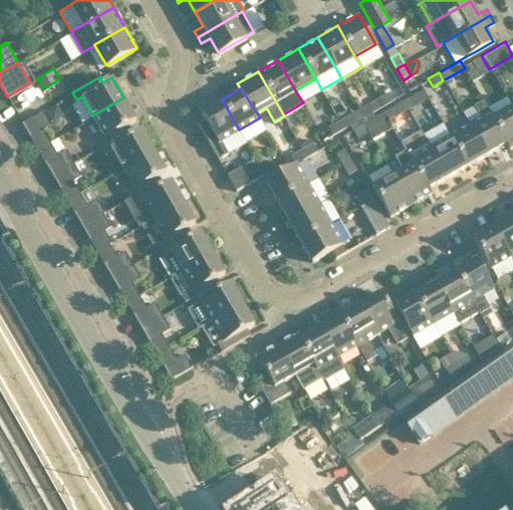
[(390,90),(378,96),(382,104),(394,98),(390,90)]
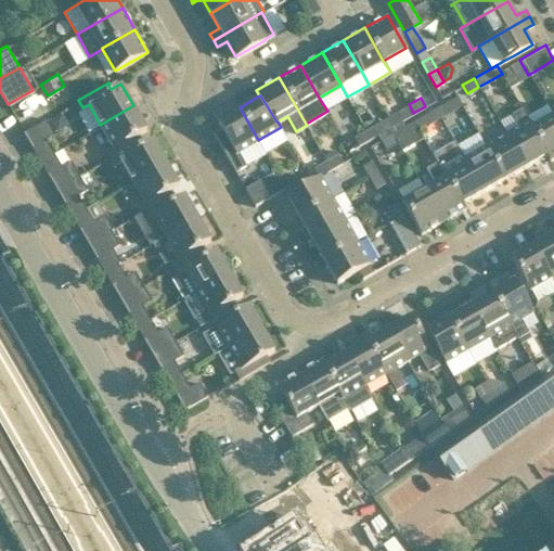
[(401,120),(413,113),(409,104),(396,112),(401,120)]
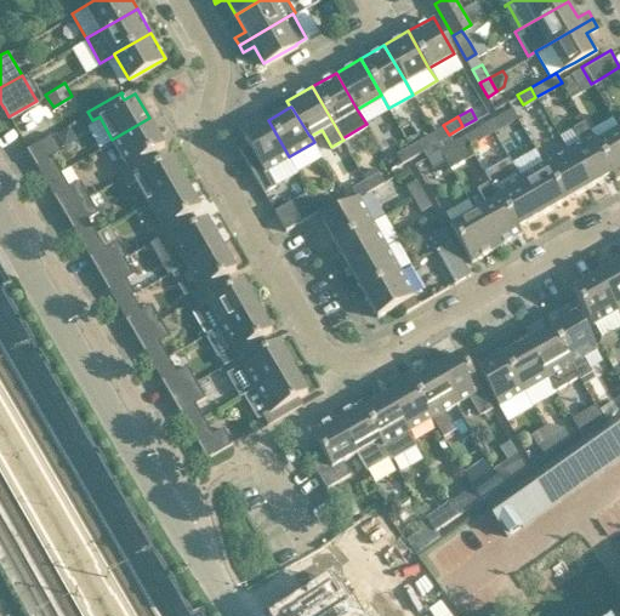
[(501,117),(489,124),(494,132),(507,125),(501,117)]
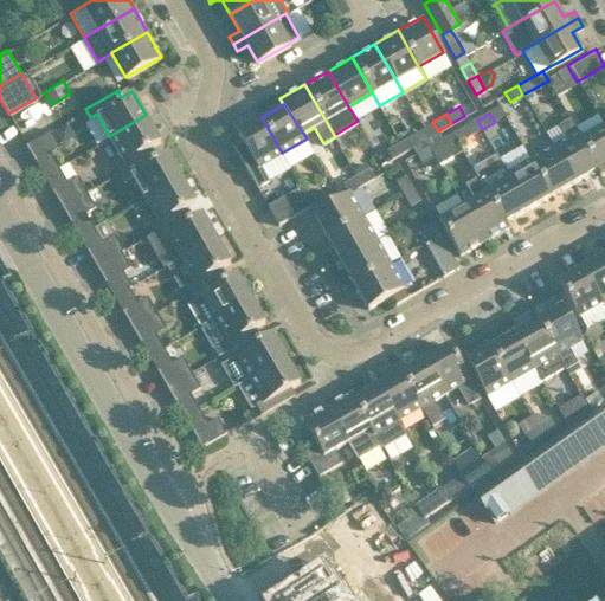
[(116,162),(121,169),(153,152),(149,146),(160,140),(146,115),(109,136),(122,159),(116,162)]
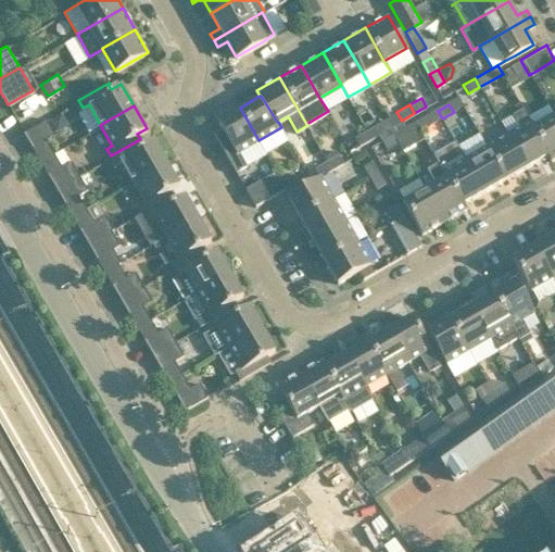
[(214,133),(236,171),(247,165),(239,151),(259,140),(240,108),(217,121),(222,128),(214,133)]
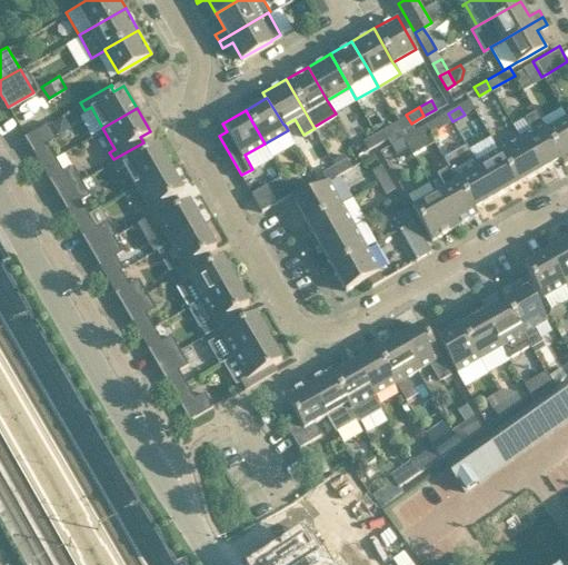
[(542,122),(542,124),(535,110),(525,116),(532,129),(519,136),(539,169),(560,158),(560,157),(545,129),(546,128),(542,122)]
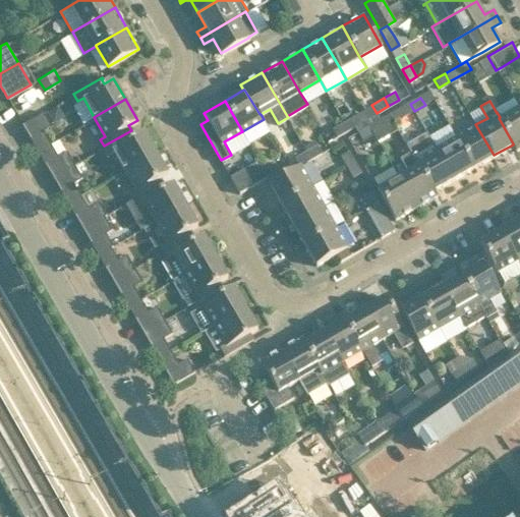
[(404,117),(414,111),(410,104),(400,109),(404,117)]
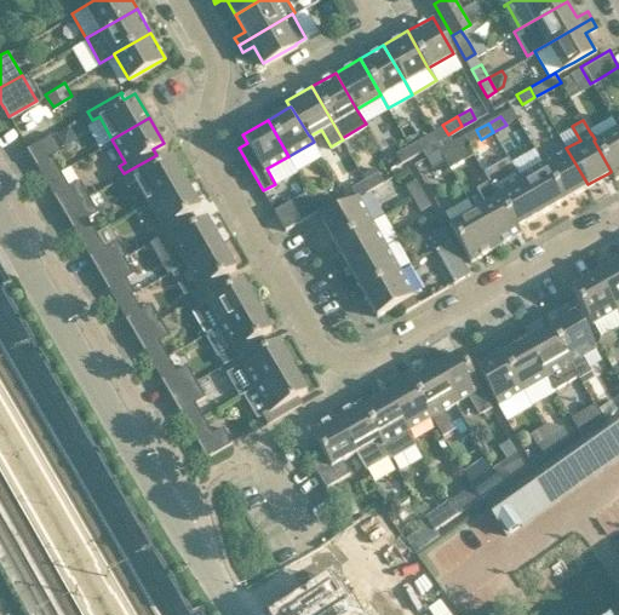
[(433,131),(442,145),(451,141),(447,134),(448,134),(442,125),(433,131)]
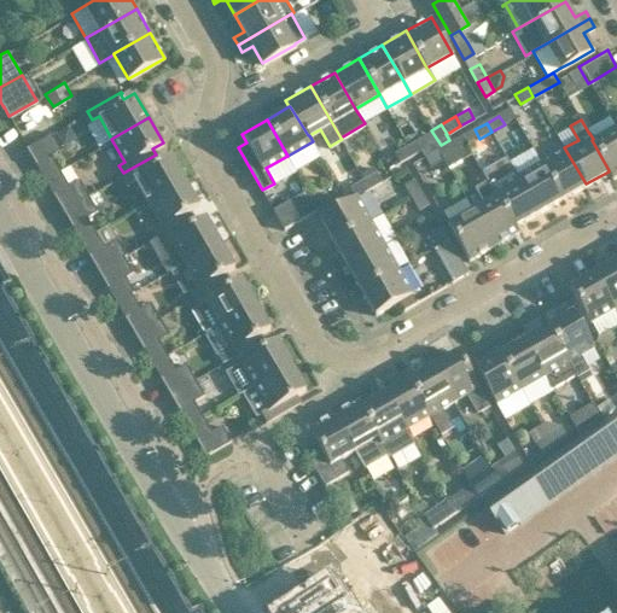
[(616,128),(616,127),(593,139),(592,140),(609,170),(609,171),(612,177),(616,174),(616,128)]
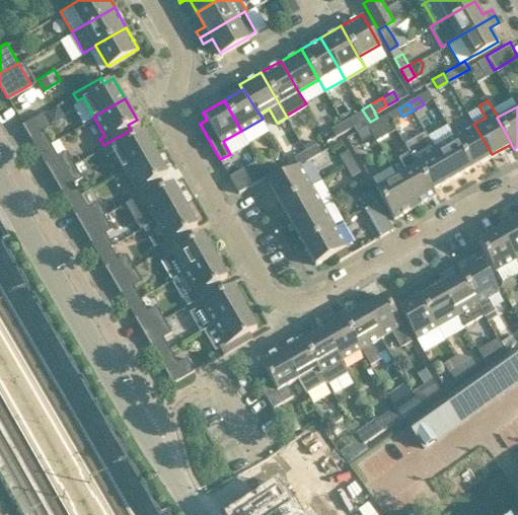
[(50,142),(43,129),(54,123),(46,109),(22,123),(29,137),(30,137),(38,149),(50,142)]
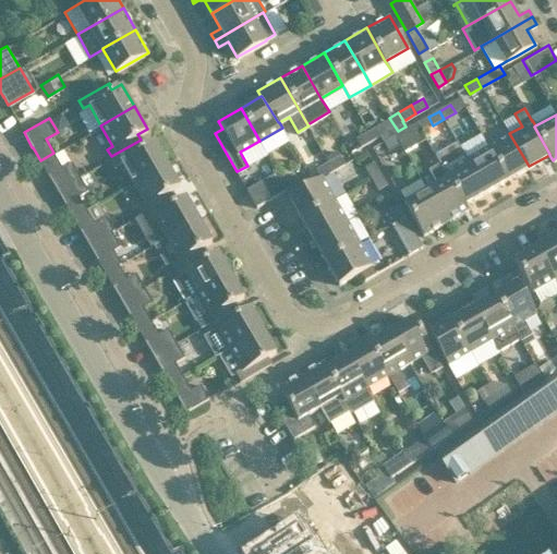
[(384,132),(379,134),(383,140),(395,133),(398,131),(389,118),(379,123),(384,132)]
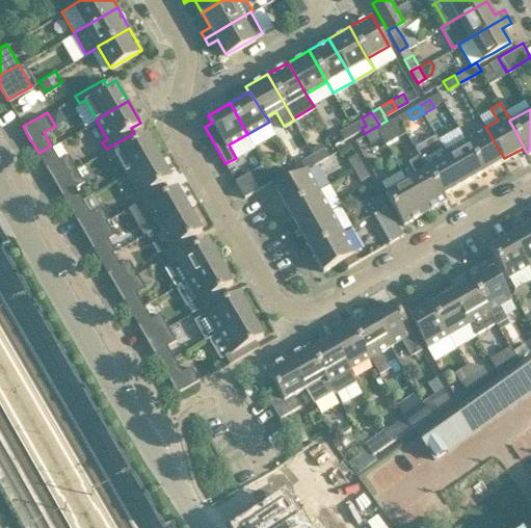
[(351,124),(355,132),(362,128),(366,126),(362,117),(351,124)]
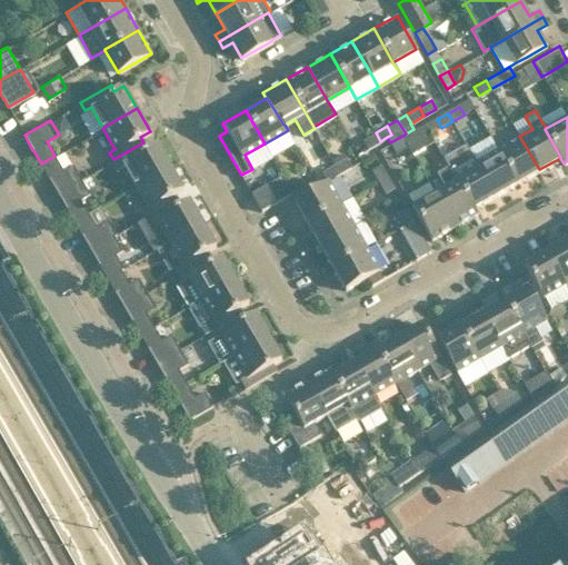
[(422,146),(420,140),(415,132),(414,129),(406,134),(402,136),(407,145),(411,151),(422,146)]
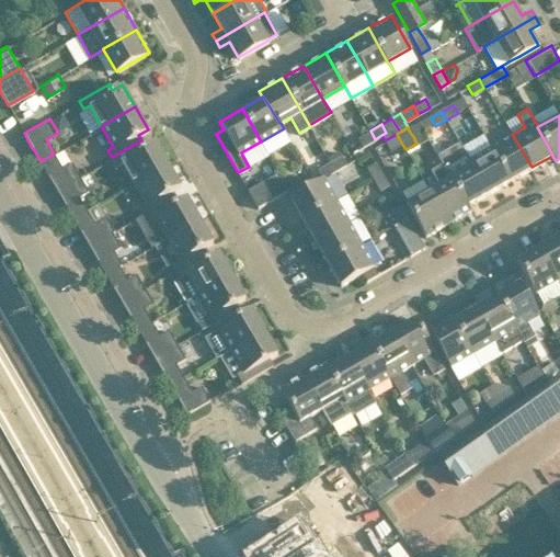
[(375,139),(370,131),(357,138),(363,146),(375,139)]
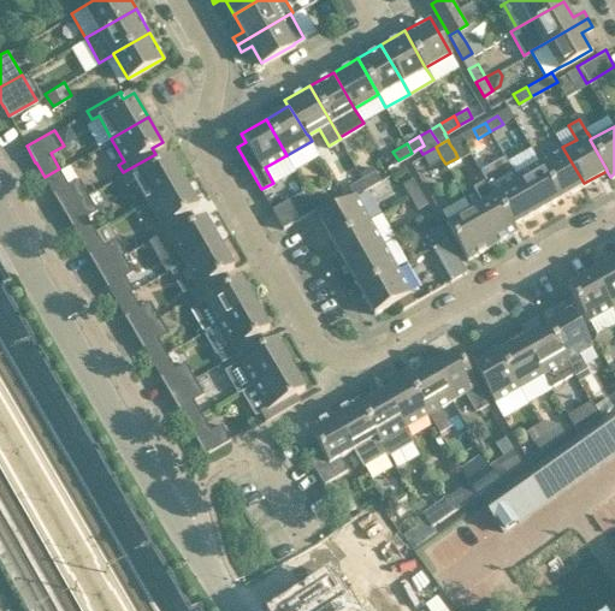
[(427,164),(441,156),(436,147),(423,154),(427,164)]
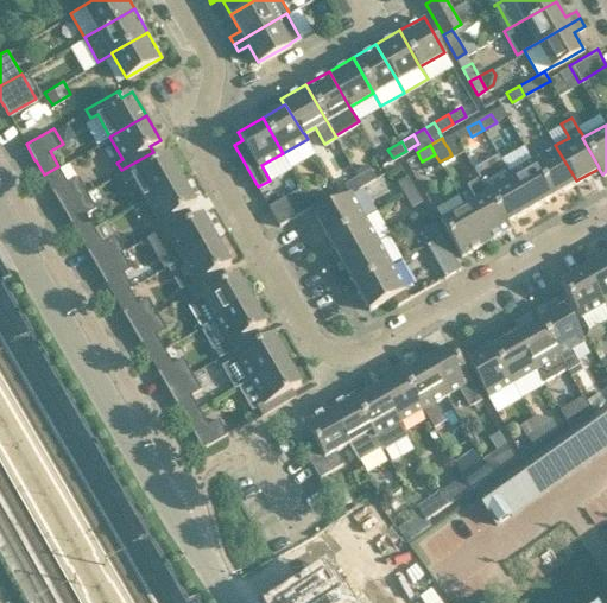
[(555,145),(531,159),(552,195),(576,181),(555,145)]
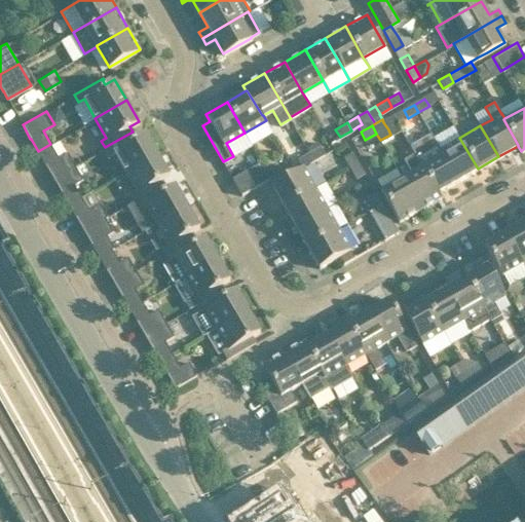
[(133,132),(105,147),(109,154),(114,151),(125,171),(156,152),(144,132),(135,137),(133,132)]
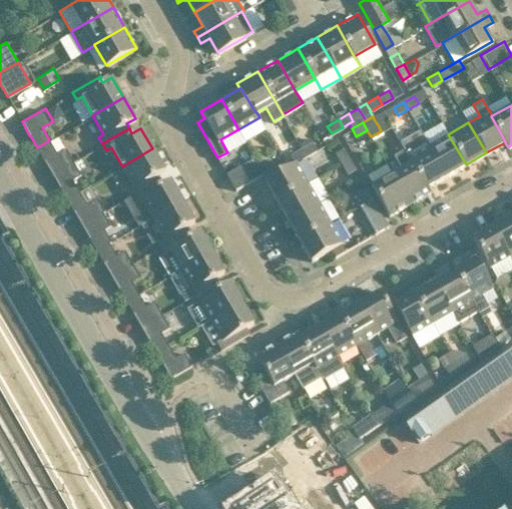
[(399,141),(403,148),(411,162),(412,161),(426,186),(427,186),(446,175),(429,145),(419,129),(418,130),(419,131),(400,141),(400,140),(399,141)]
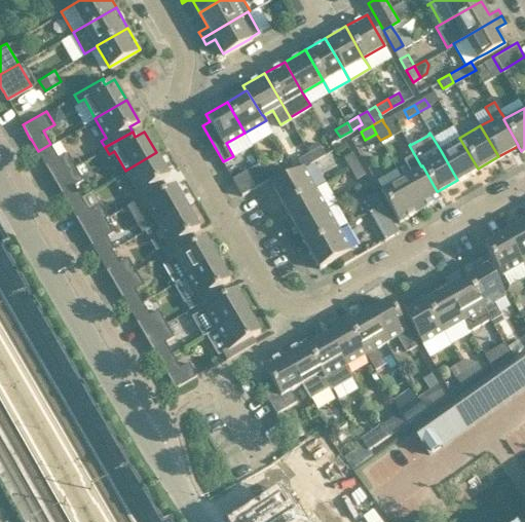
[(457,180),(478,169),(459,138),(440,149),(457,180)]
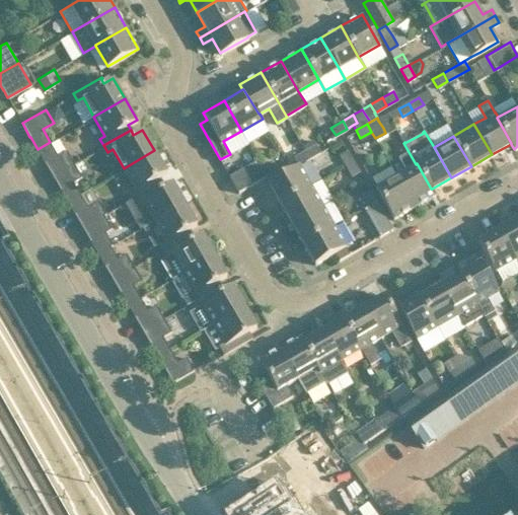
[(38,149),(42,156),(45,161),(45,162),(53,175),(74,162),(66,149),(57,154),(50,142),(38,149)]
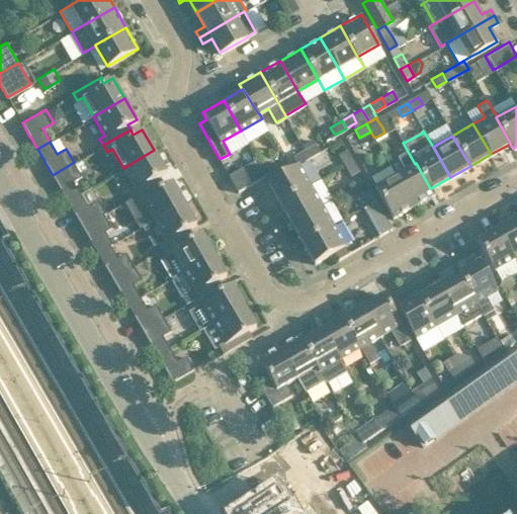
[(320,151),(315,143),(305,149),(309,157),(320,151)]
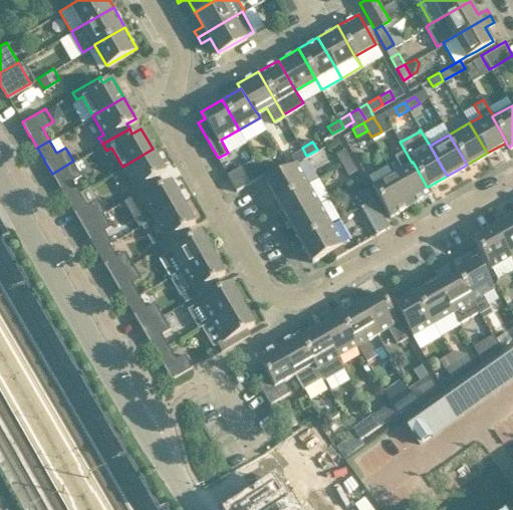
[(306,156),(302,148),(291,154),(295,162),(306,156)]
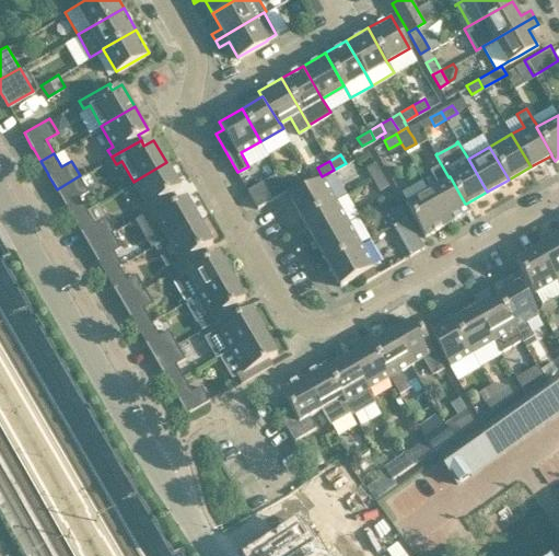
[(372,177),(381,173),(374,161),(365,165),(372,177)]
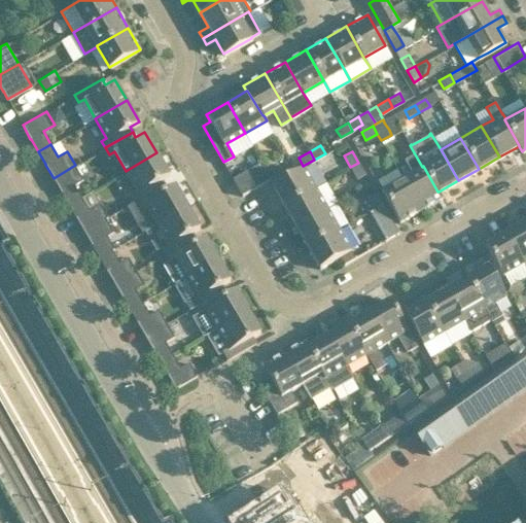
[(132,194),(135,200),(163,184),(160,179),(169,174),(156,152),(126,171),(137,190),(132,194)]
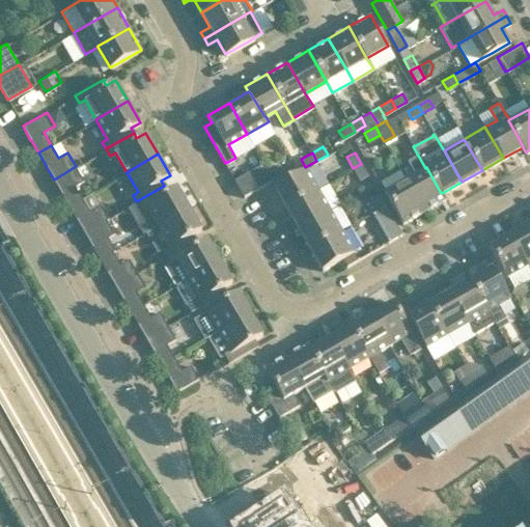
[(445,198),(442,193),(441,193),(426,167),(425,168),(417,154),(408,160),(415,173),(406,179),(423,211),(445,198)]
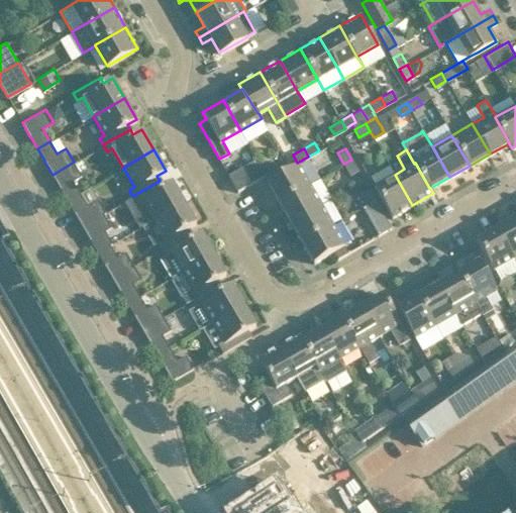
[(266,174),(261,167),(255,158),(228,174),(237,190),(266,174)]
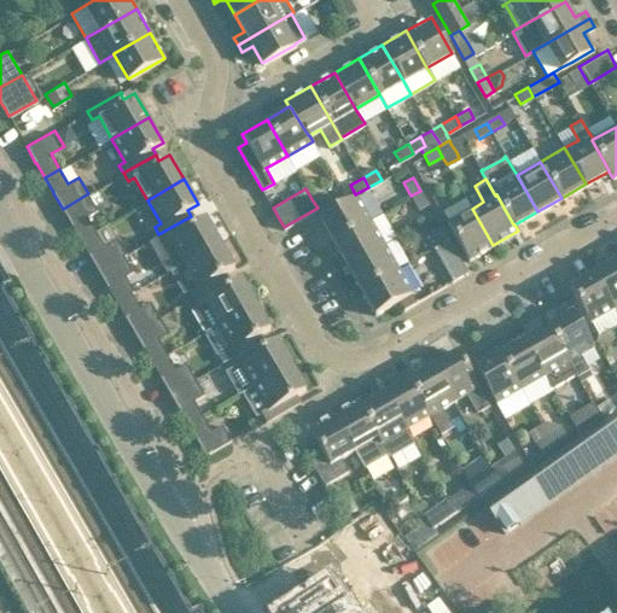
[(312,199),(318,208),(331,200),(325,191),(312,199)]
